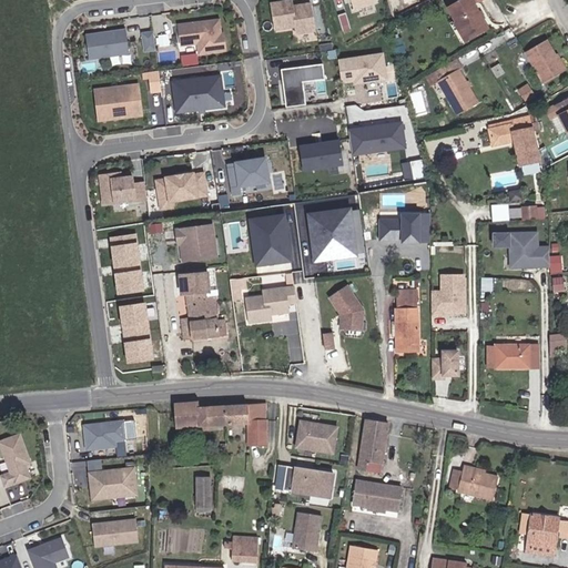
[(293,0),(285,0),(271,2),(275,32),(293,30),(295,44),(317,40),(312,2),(294,4),(293,0)]
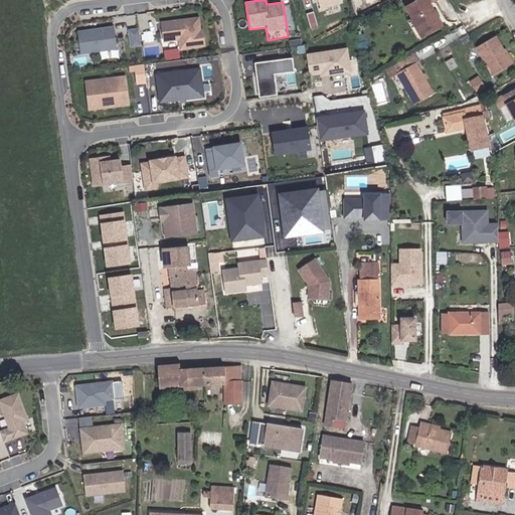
[(343,2),(342,0),(318,0),(321,9),(343,2)]
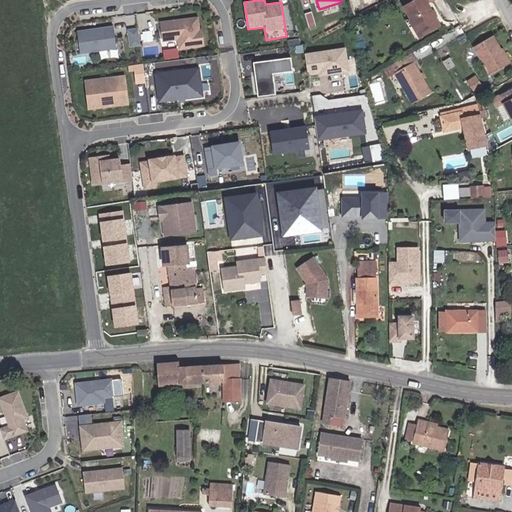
[(413,28),(415,27),(420,35),(436,26),(422,0),(412,0),(401,6),(413,28)]
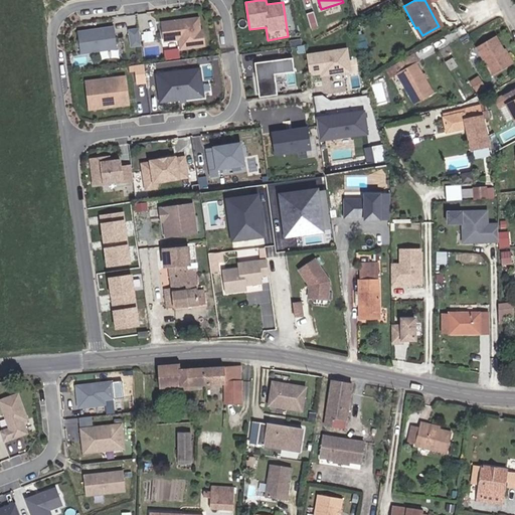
[(314,12),(307,14),(311,28),(318,26),(314,12)]
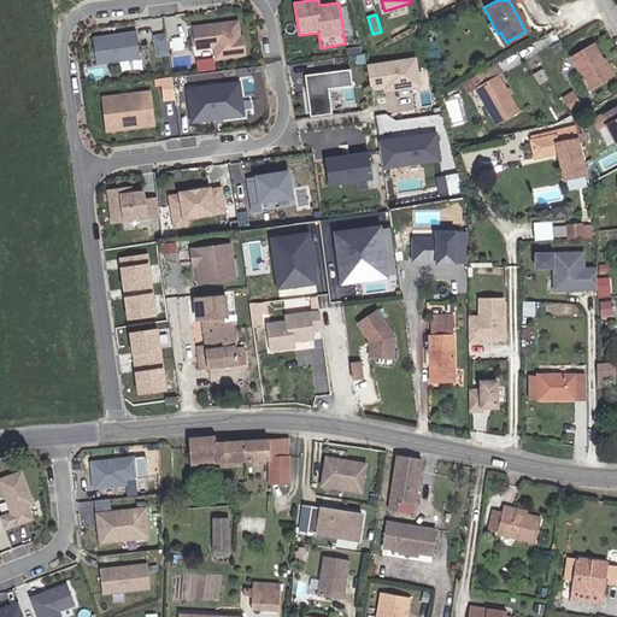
[(240,19),(191,25),(194,52),(213,48),(216,60),(247,56),(245,34),(241,34),(240,19)]
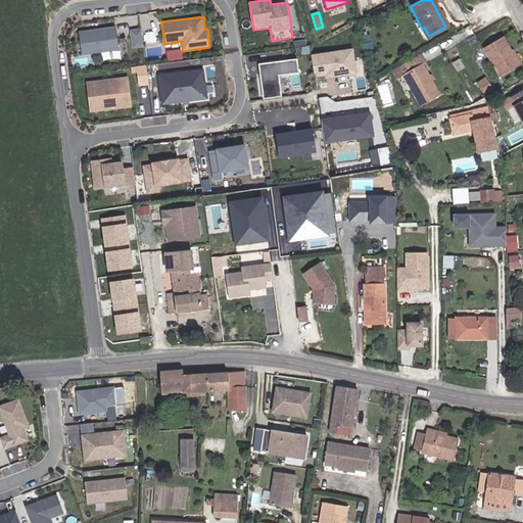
[(120,50),(116,26),(79,32),(82,56),(120,50)]
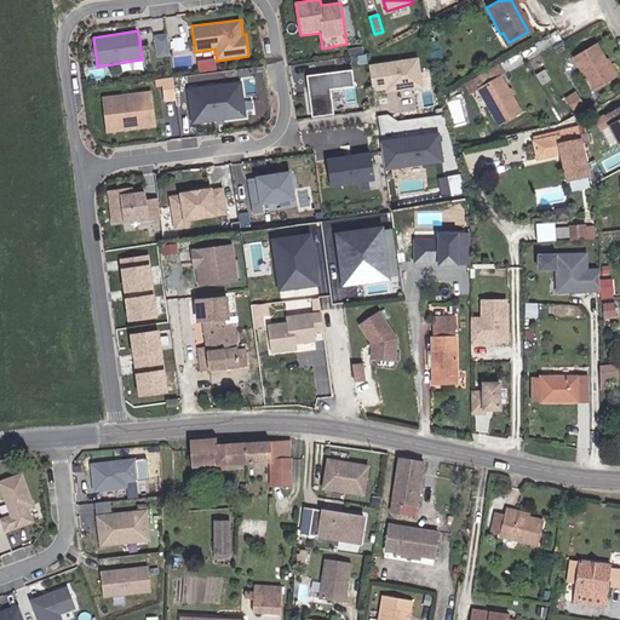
[(168,33),(154,35),(156,57),(171,55),(168,33)]
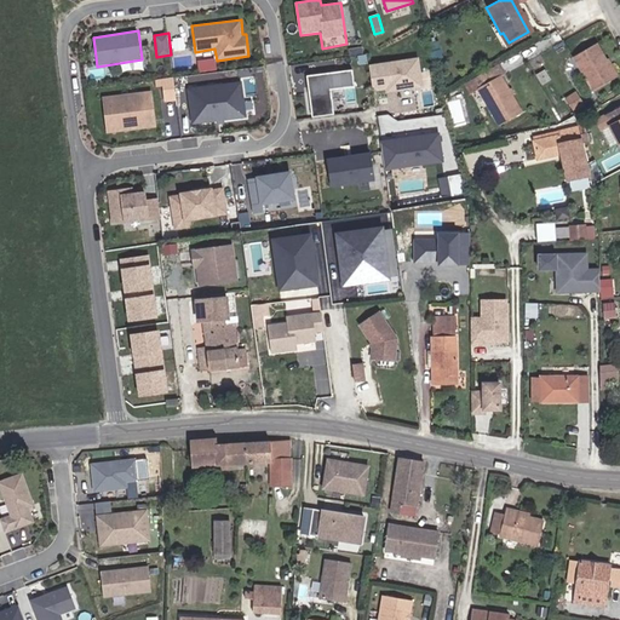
[(503,45),(509,42),(503,33),(500,34),(498,35),(503,45)]
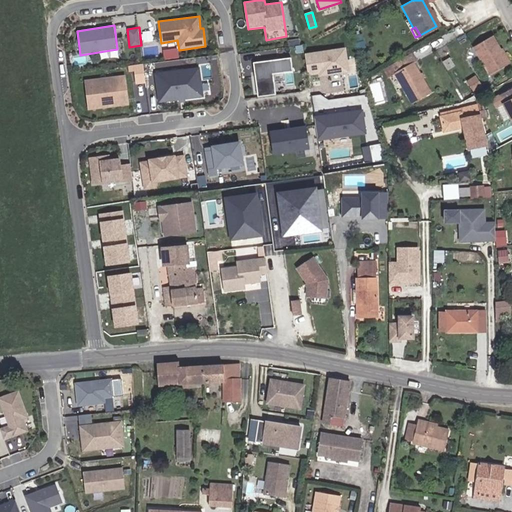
[(144,43),(155,41),(152,30),(142,32),(144,43)]
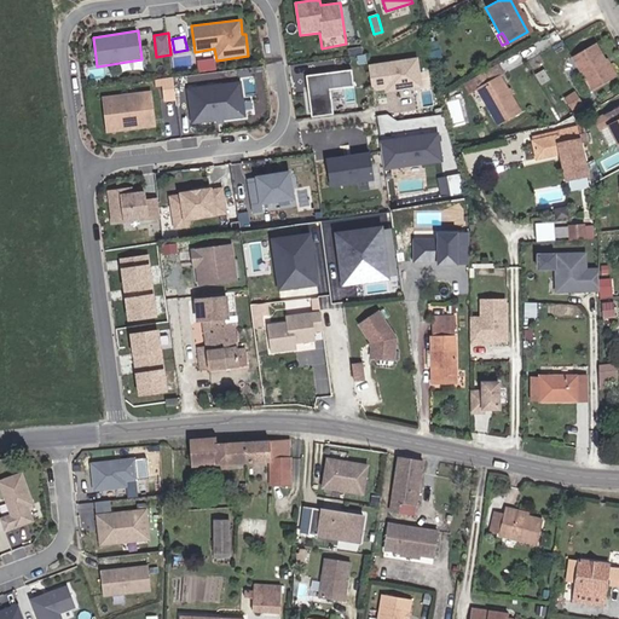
[(594,92),(613,81),(602,63),(607,61),(596,44),(573,57),(594,92)]
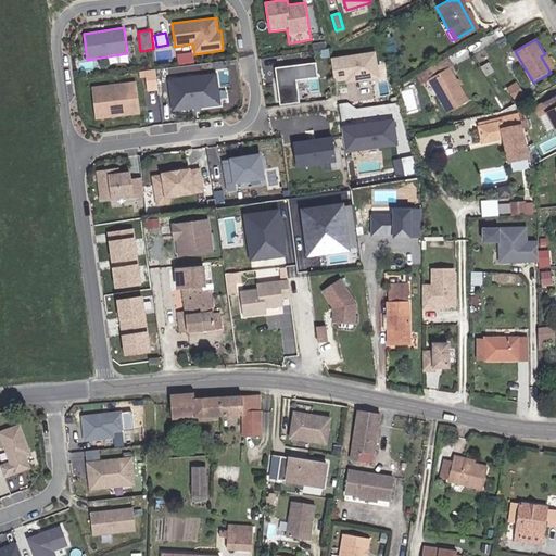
[(380,78),(376,51),(331,58),(335,81),(345,80),(346,83),(380,78)]
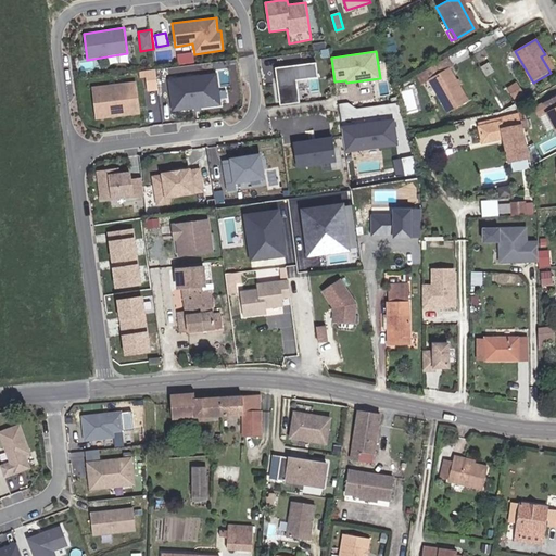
[(545,54),(541,57),(551,73),(555,70),(546,53),(545,54)]
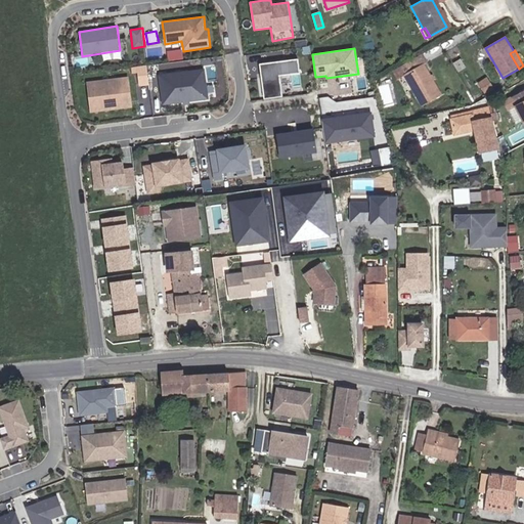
[(300,73),(298,59),(260,64),(264,98),(282,96),(280,75),(300,73)]
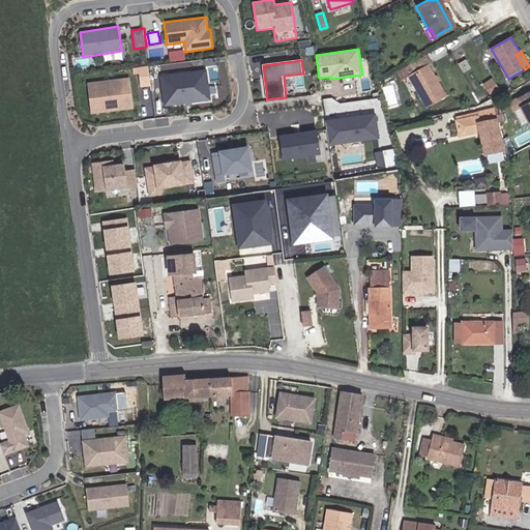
[(136,68),(140,87),(154,84),(150,65),(136,68)]
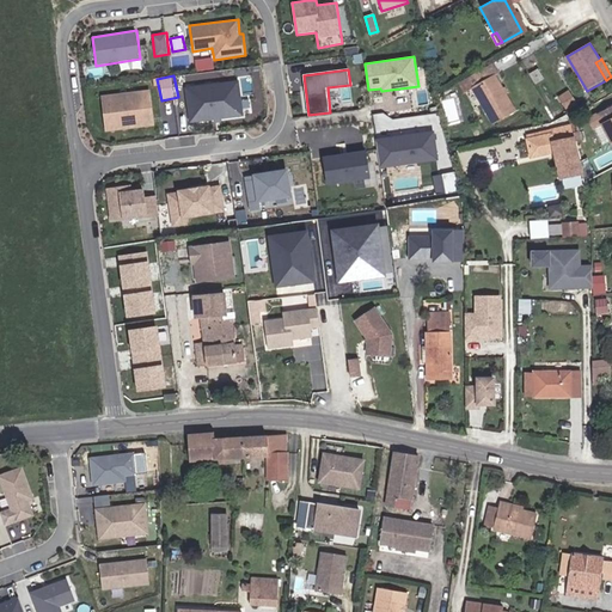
[(494,77),(473,89),(494,126),(514,114),(494,77)]
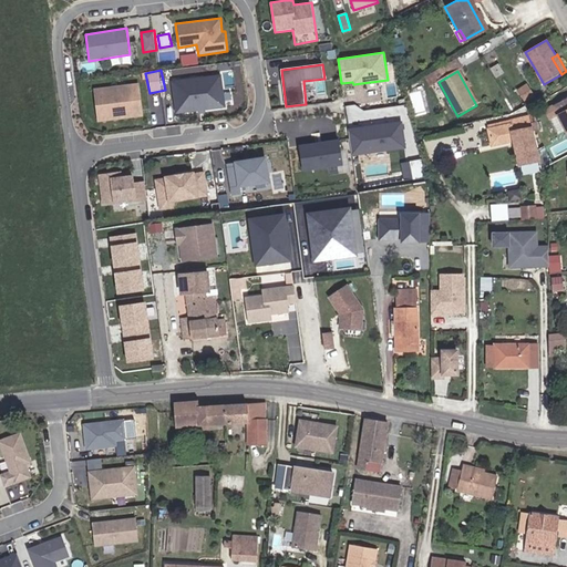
[(222,74),(171,81),(175,113),(226,106),(222,74)]
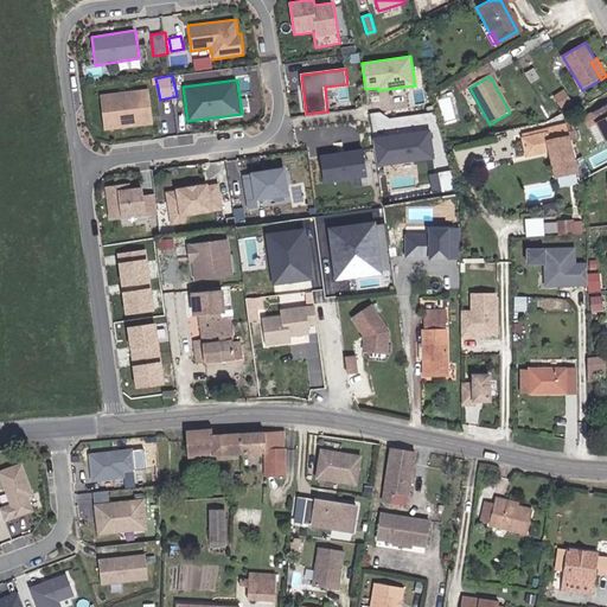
[(149,89),(100,95),(104,131),(154,125),(149,89)]
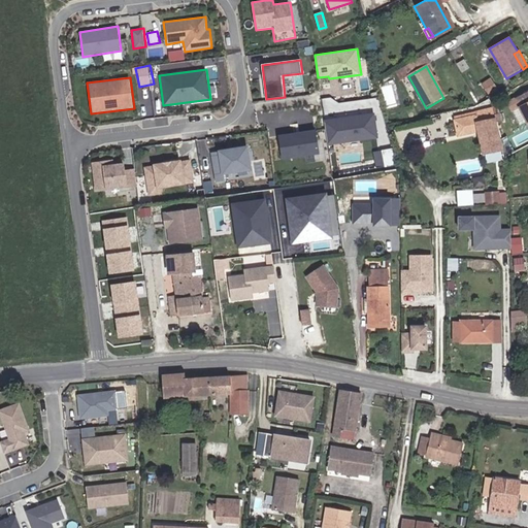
[(484,84),(490,91),(498,85),(492,77),(484,84)]
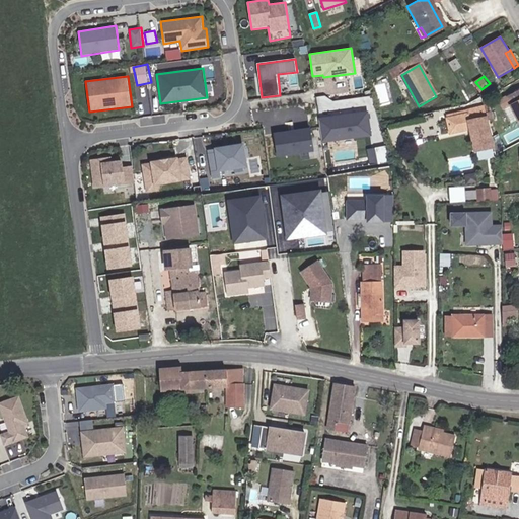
[(504,110),(511,106),(518,121),(518,90),(500,102),(504,110)]
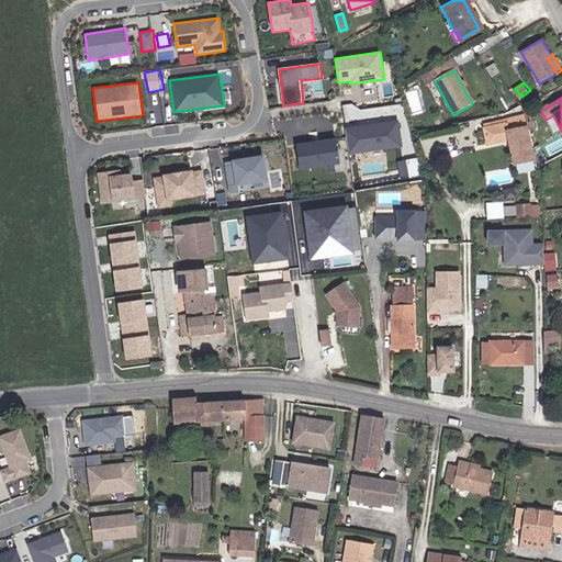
[(481,148),(512,143),(516,165),(531,163),(524,115),(508,119),(509,123),(497,125),(496,120),(475,124),(481,148)]
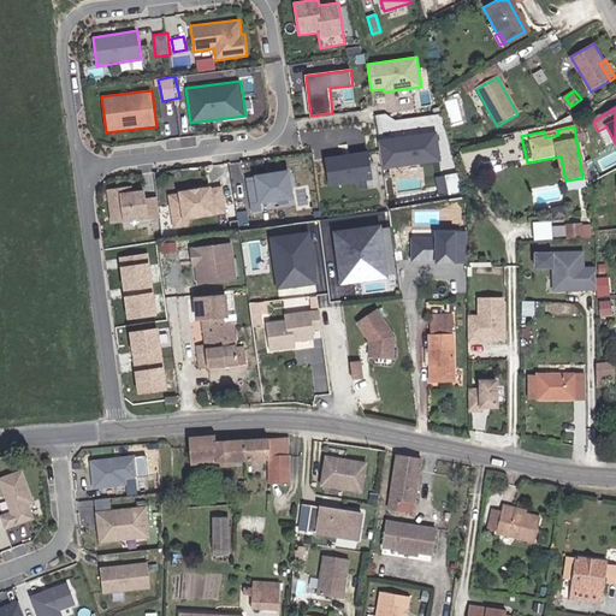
[(615,143),(606,126),(598,131),(608,147),(615,143)]
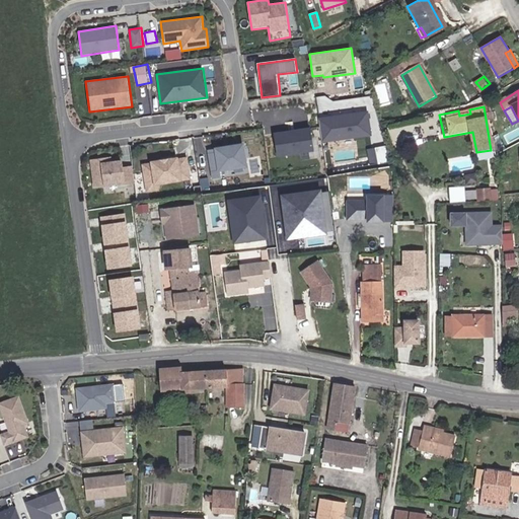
[(372,136),(369,110),(320,118),(324,143),(372,136)]
